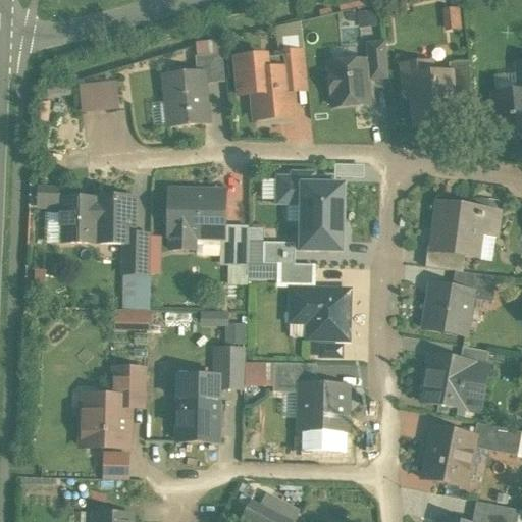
[(385,45),(369,46),(372,80),(388,79),(385,45)]
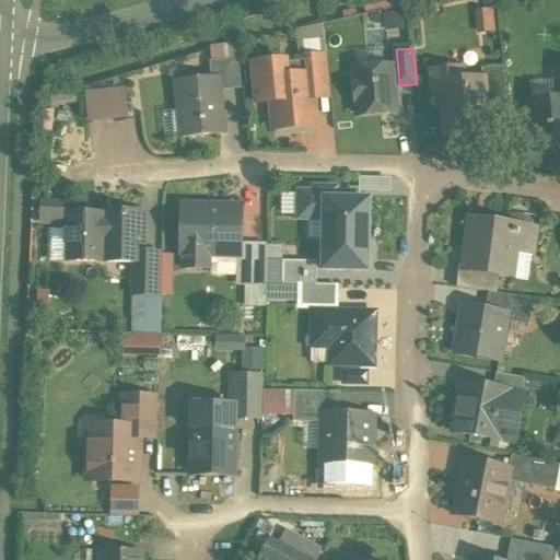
[(326,58),(298,60),(298,61),(299,77),(310,76),(312,98),(329,96),(326,58)]
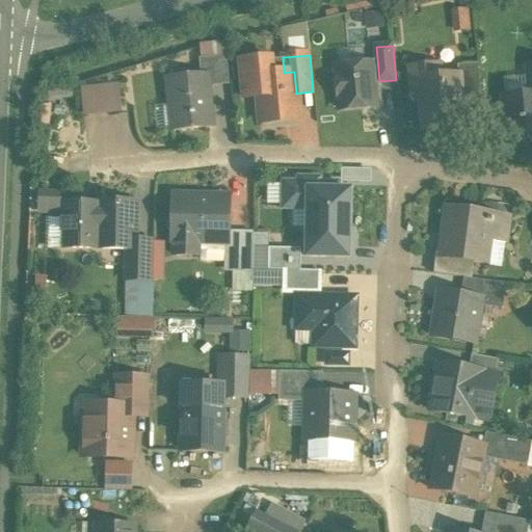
[(227,56),(200,58),(201,75),(208,74),(209,86),(230,84),(227,56)]
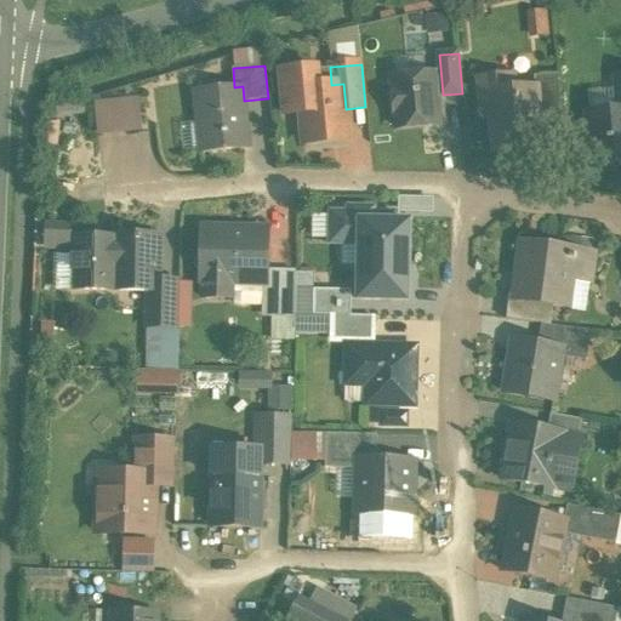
[(330,68),(280,73),(284,114),(303,113),(306,143),(349,140),(346,109),(343,84),(331,85),(330,68)]
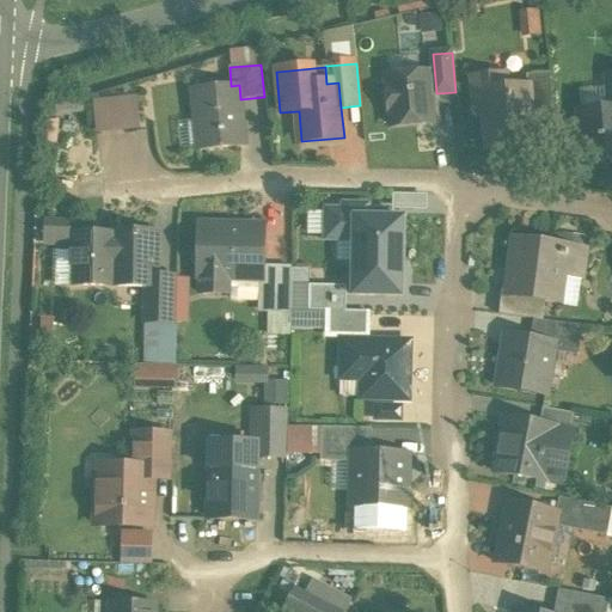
[(550,73),(526,75),(527,87),(530,87),(532,118),(555,116),(550,73)]
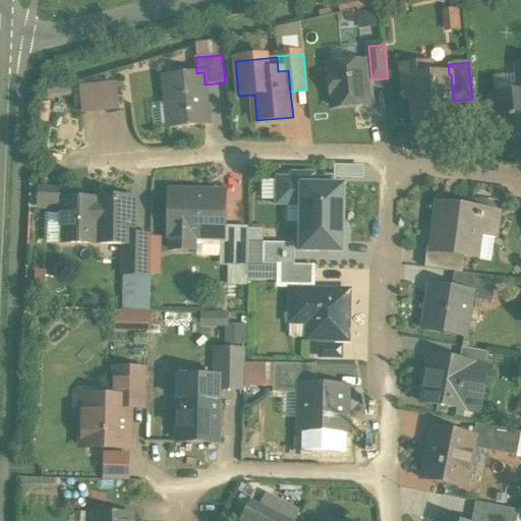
[(363,63),(330,66),(331,78),(329,80),(330,91),(332,93),(333,107),(367,104),(363,63)]
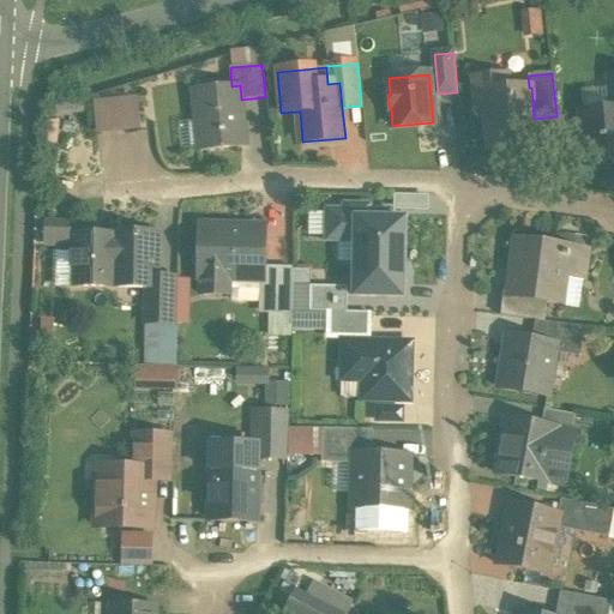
[(529,88),(511,89),(509,74),(471,78),(475,106),(485,104),(488,149),(536,144),(534,119),(531,88),(529,88)]
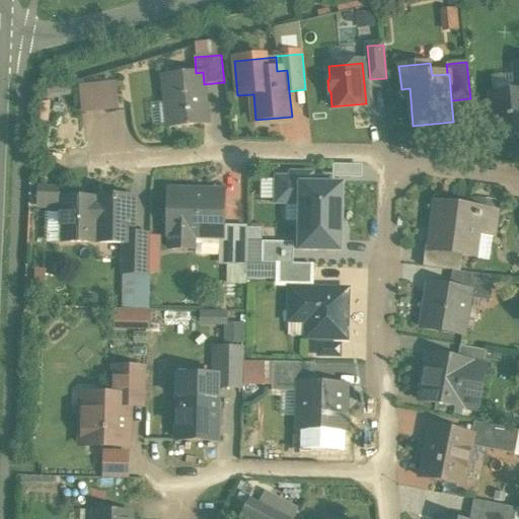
[(196,73),(163,76),(168,128),(208,124),(204,84),(203,72),(196,73)]
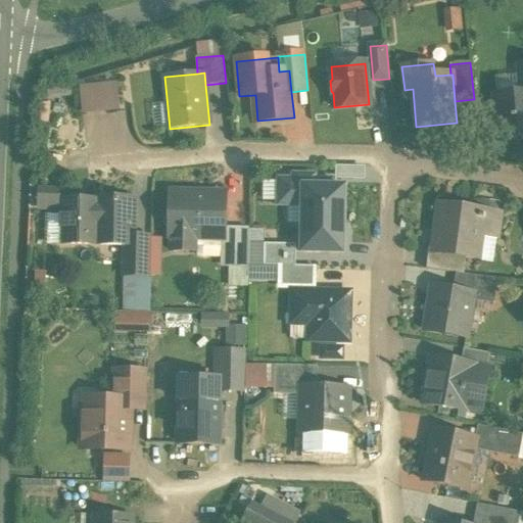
[(522,93),(495,96),(497,116),(493,121),(494,131),(498,134),(500,139),(522,136),(522,93)]
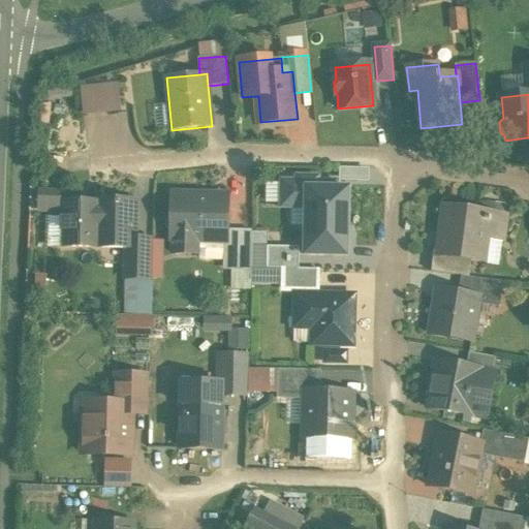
[(281,208),(305,208),(305,255),(347,256),(348,189),(317,188),(317,178),(296,177),(296,182),(281,182),(281,208)]
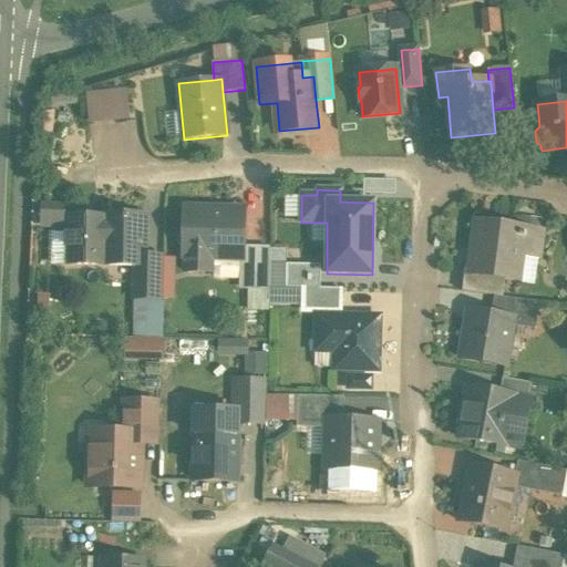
[(245,210),(185,209),(184,256),(186,256),(185,271),(212,272),(212,257),(244,258),(245,210)]
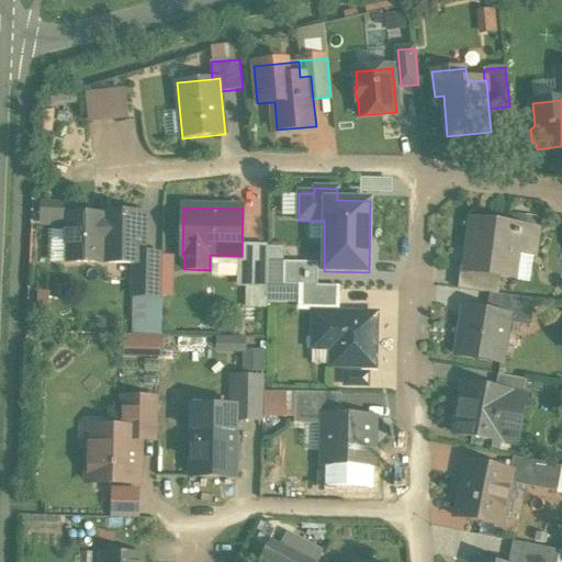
[(144,214),(104,214),(103,216),(103,262),(134,262),(143,263),(143,254),(144,214)]
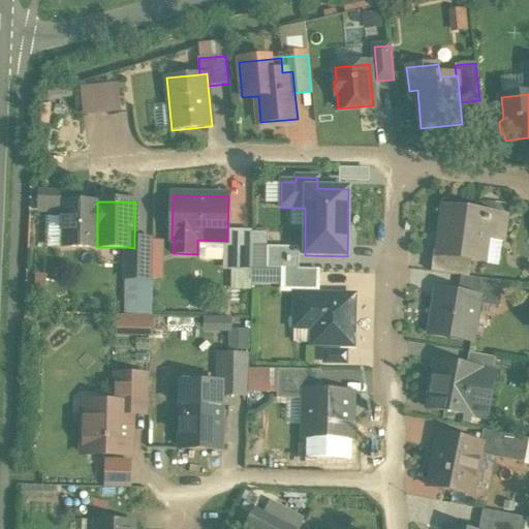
[(97,247),(97,204),(66,204),(66,223),(62,223),(62,247),(97,247)]
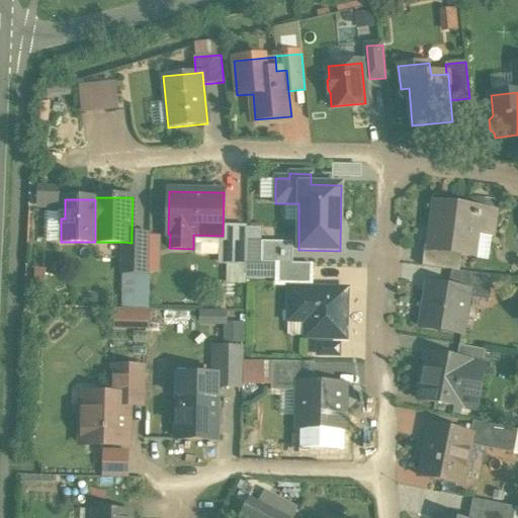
[(478,211),(437,206),(432,246),(432,248),(462,252),(471,253),(475,231),(491,233),(493,214),(478,211)]
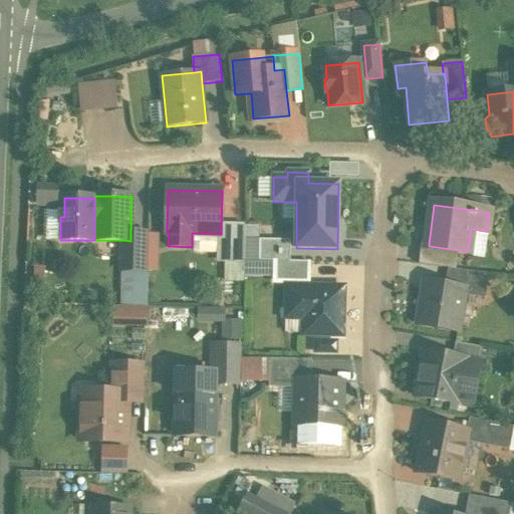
[(245,226),(226,226),(225,272),(244,272),(245,226)]
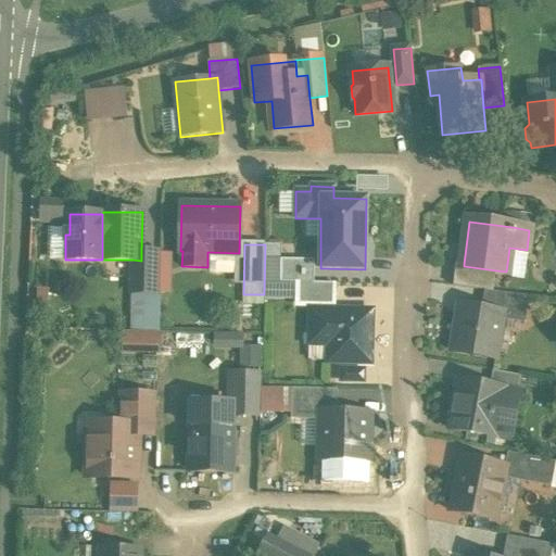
[(161,252),(141,251),(141,261),(133,260),(131,292),(160,293),(161,252)]
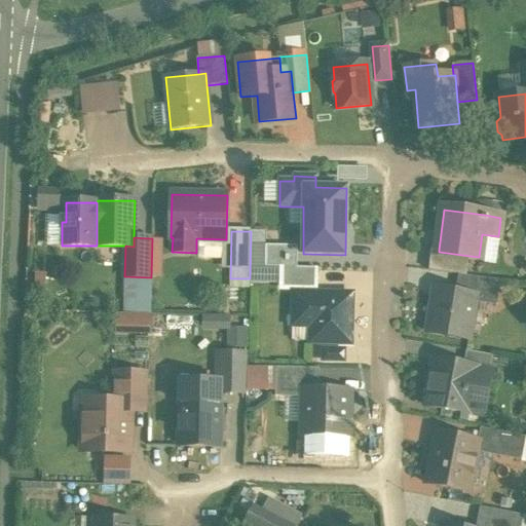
[(298,246),(266,245),(266,266),(284,267),(298,267),(298,246)]
